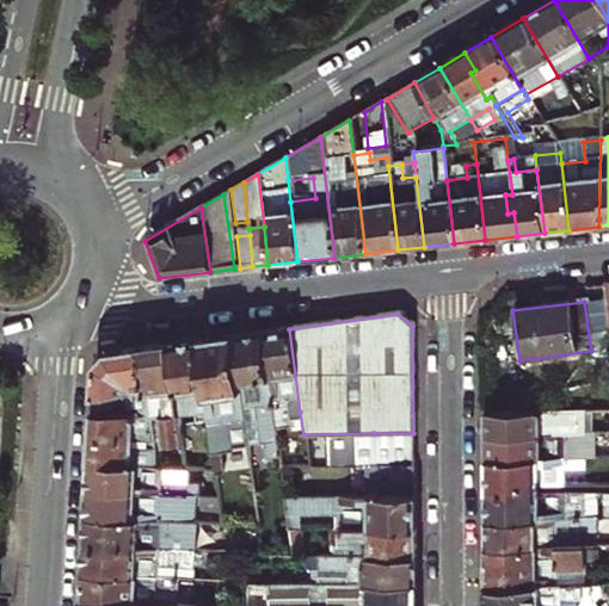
[(285,414),(300,412),(289,329),(262,333),(276,436),(284,434),(283,428),(287,428),(285,414)]
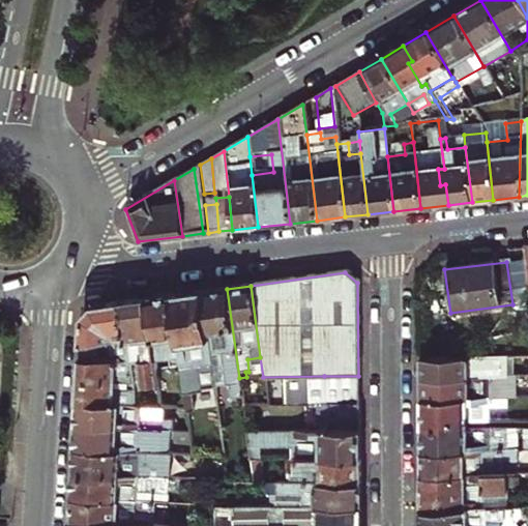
[(242,401),(239,378),(227,289),(199,292),(209,366),(225,363),(228,388),(230,403),(242,401)]
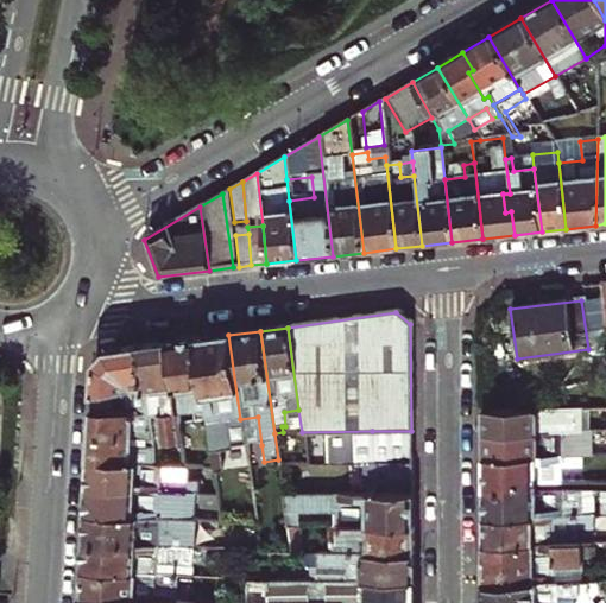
[(226,421),(240,419),(228,335),(194,340),(208,450),(210,471),(212,475),(232,471),(226,421)]
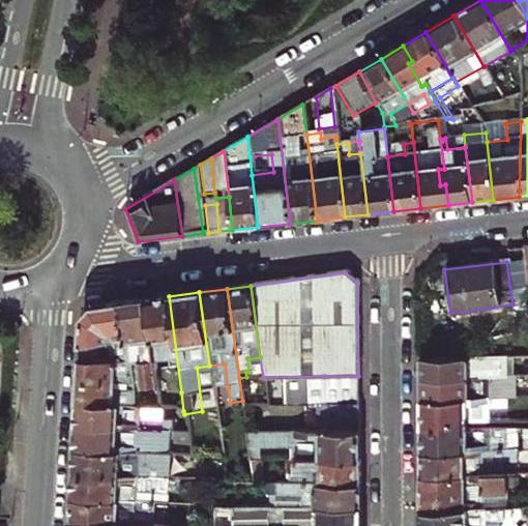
[(170,395),(181,392),(169,296),(144,300),(153,372),(166,371),(170,395)]
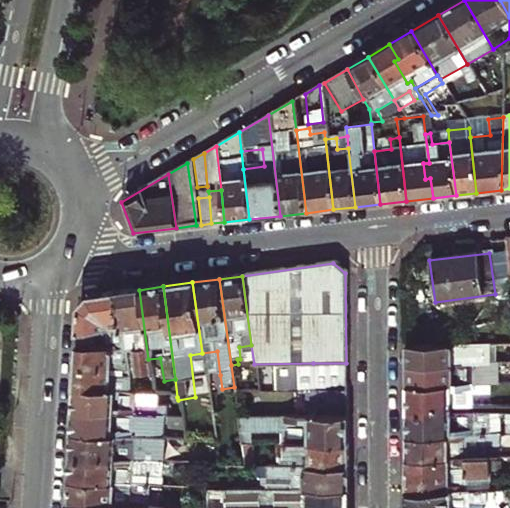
[(151,382),(148,359),(139,290),(116,293),(122,350),(125,350),(127,362),(139,361),(143,383),(151,382)]
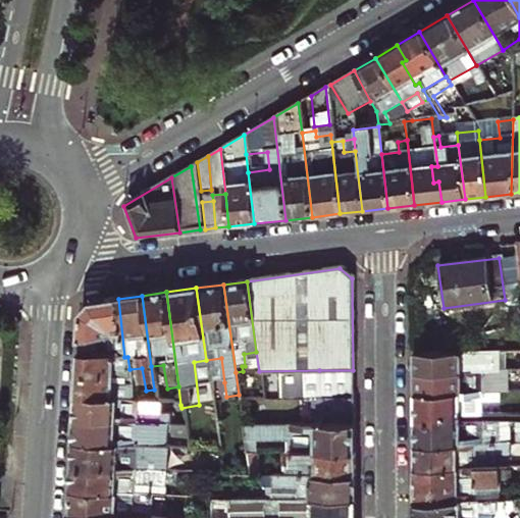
[(79,354),(124,357),(118,299),(92,303),(81,314),(79,354)]
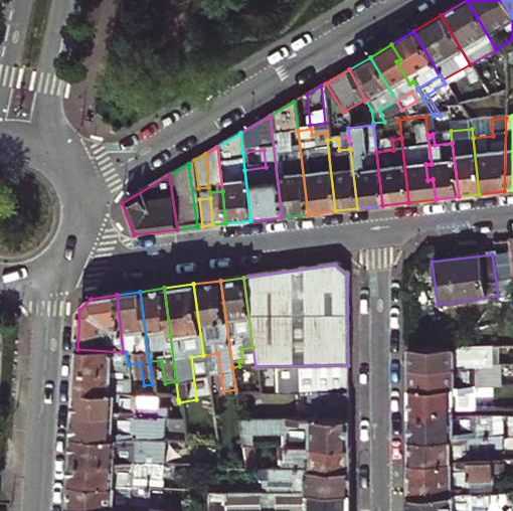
[(407,368),(470,367),(470,359),(489,359),(489,346),(407,347),(407,368)]
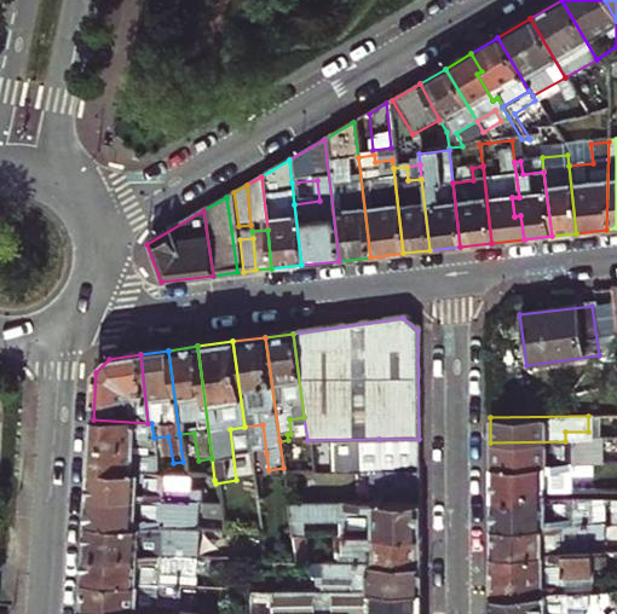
[(155,450),(154,438),(151,423),(148,423),(93,420),(92,446),(134,449),(134,440),(146,441),(146,450),(155,450)]
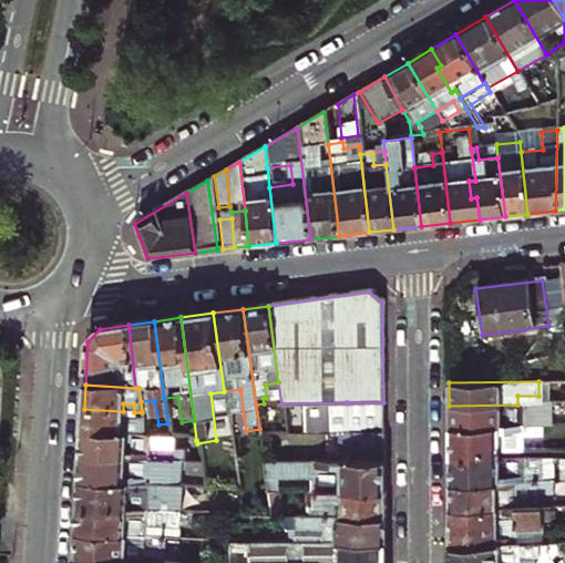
[(227,418),(244,416),(240,389),(224,391),(227,418)]
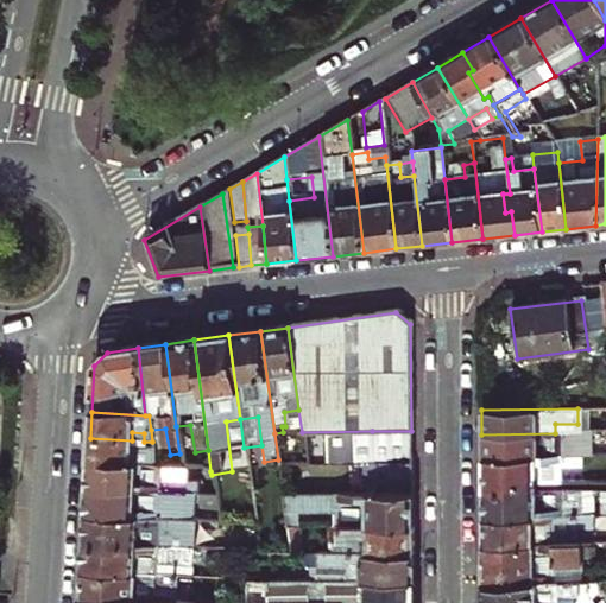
[(373,465),(411,464),(411,431),(372,431),(373,465)]
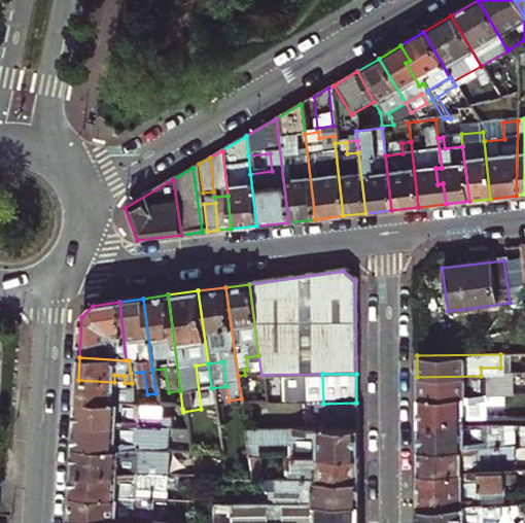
[(500,376),(481,376),(417,377),(417,397),(485,396),(486,396),(486,388),(500,388),(500,376)]
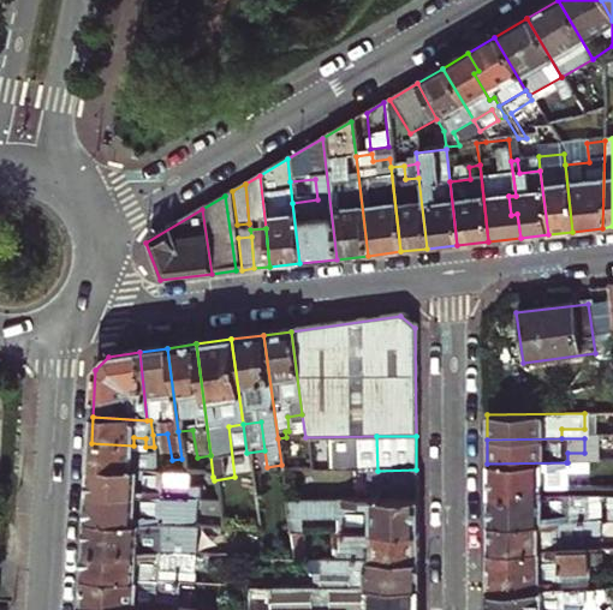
[(89,468),(156,473),(154,447),(146,447),(146,455),(132,454),(134,446),(91,443),(89,468)]
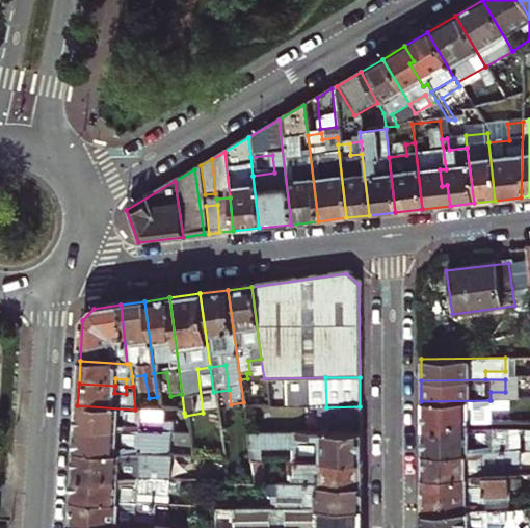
[(421,426),(489,425),(489,400),(421,401),(421,426)]
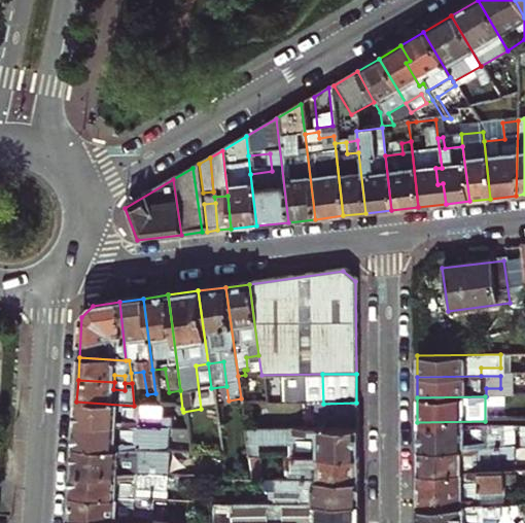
[(154,420),(133,418),(134,406),(76,402),(75,422),(133,426),(154,427),(186,432),(183,412),(182,409),(167,408),(166,420),(154,420)]
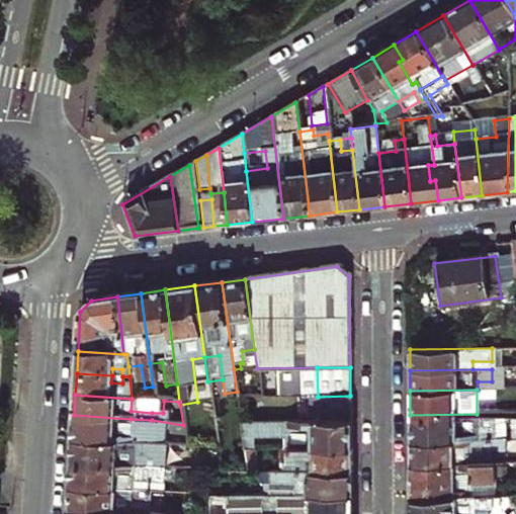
[(350,448),(350,421),(350,396),(318,397),(318,422),(241,422),(244,449),(253,449),(253,437),(284,437),(284,449),(350,448)]
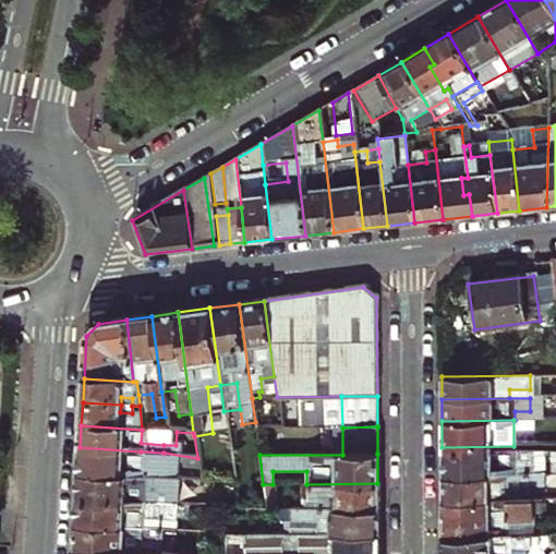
[(141,443),(164,445),(165,431),(142,430),(141,443)]
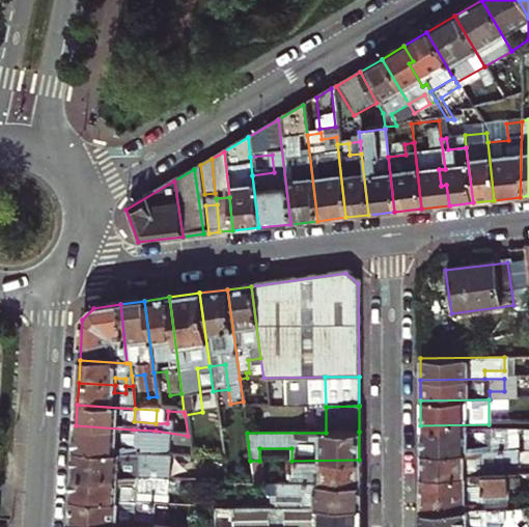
[(420,425),(421,452),(517,452),(521,451),(520,439),(489,439),(489,424),(420,425)]
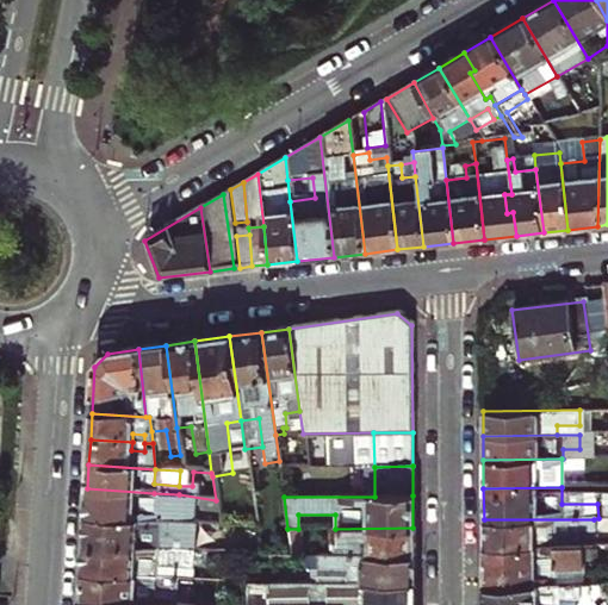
[(178,512),(153,511),(154,493),(87,488),(86,518),(192,525),(193,513),(178,512)]
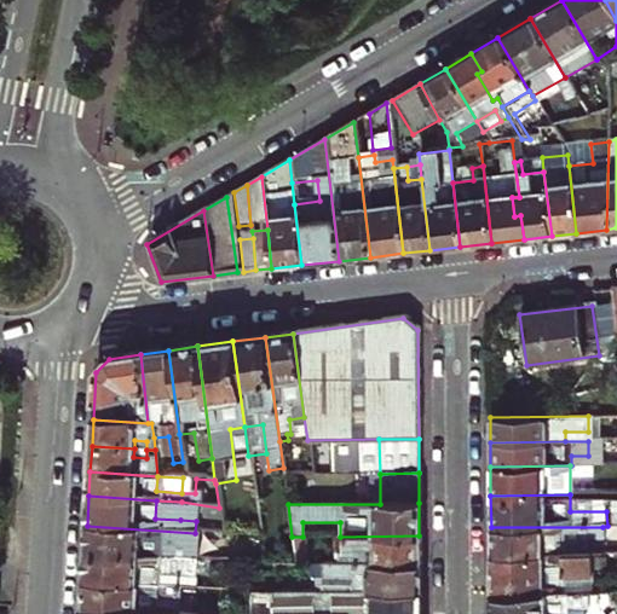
[(155,519),(180,520),(182,502),(156,500),(155,519)]
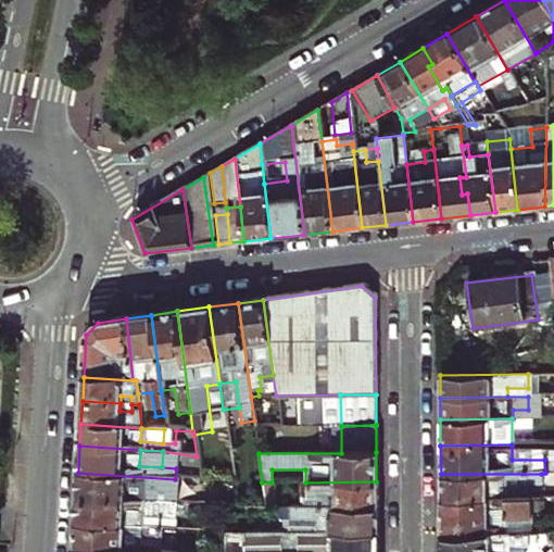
[(146,493),(178,496),(178,479),(175,479),(78,473),(76,499),(145,502),(146,493)]
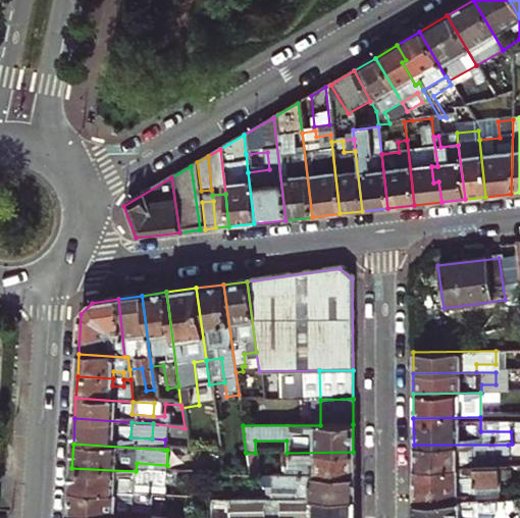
[(508,445),(414,445),(414,469),(473,468),(473,461),(508,461),(508,445)]
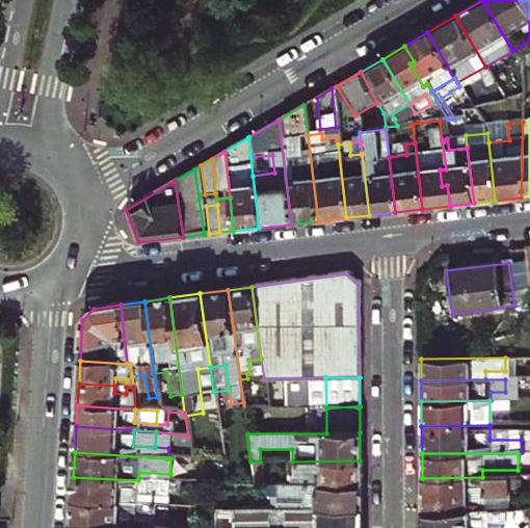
[(290,485),(361,485),(360,460),(292,462),(289,462),(289,475),(290,485)]
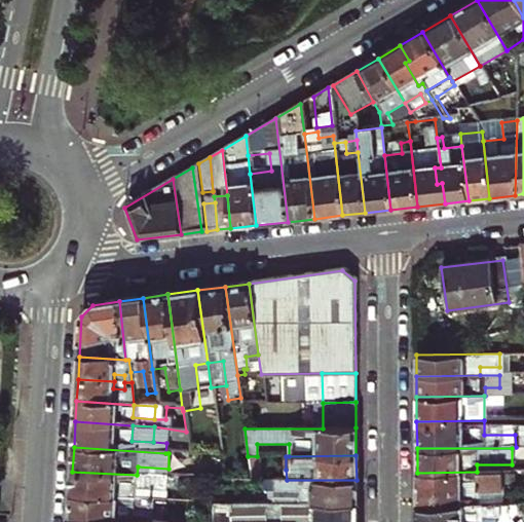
[(252,481),(259,480),(259,456),(257,456),(248,456),(252,481)]
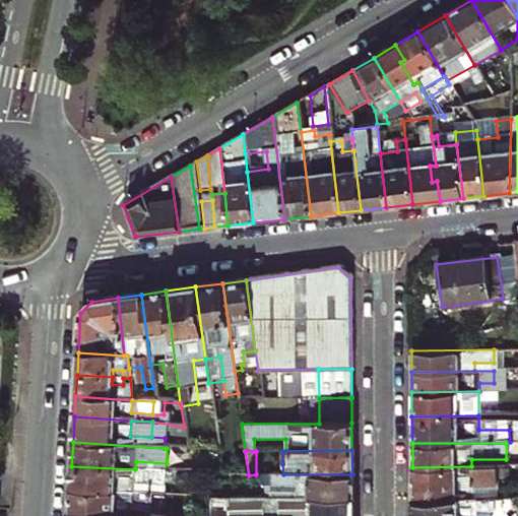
[(149,495),(163,495),(163,484),(174,485),(174,472),(135,469),(71,466),(70,490),(149,495)]
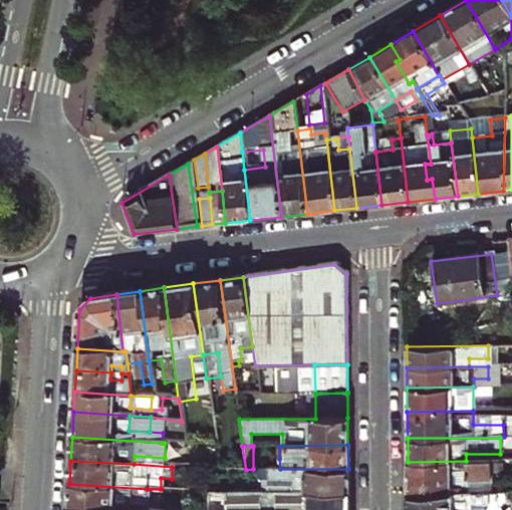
[(490,461),(466,461),(408,462),(408,495),(467,494),(467,479),(490,479),(490,461)]
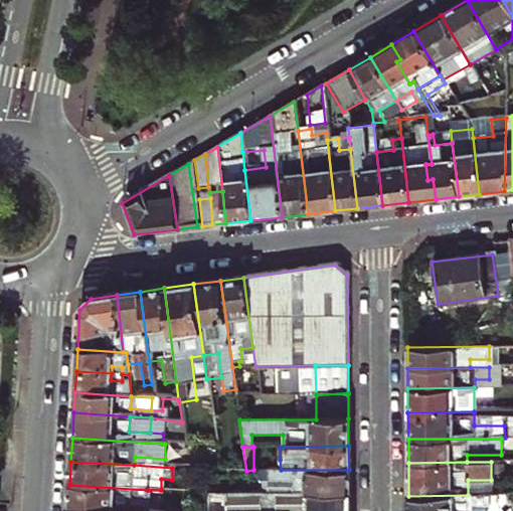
[(293,493),(349,493),(349,470),(281,470),(263,470),(263,484),(268,484),(293,484),(293,493)]
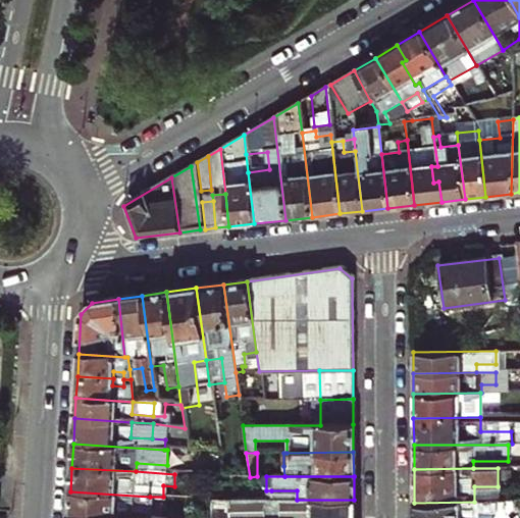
[(474,486),(474,502),(498,502),(498,486),(474,486)]
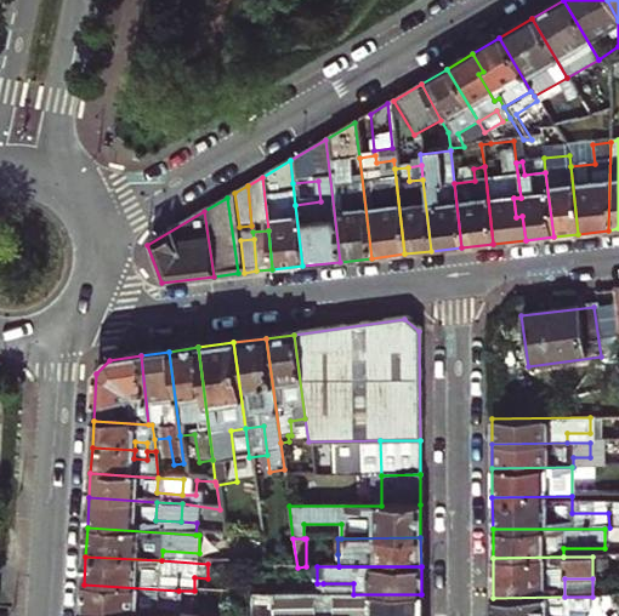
[(323,594),(353,594),(353,583),(323,583),(323,594)]
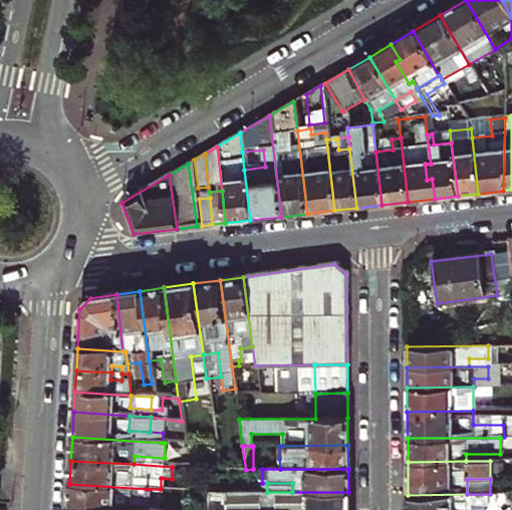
[(67,508),(87,509),(147,509),(148,489),(69,484),(67,508)]
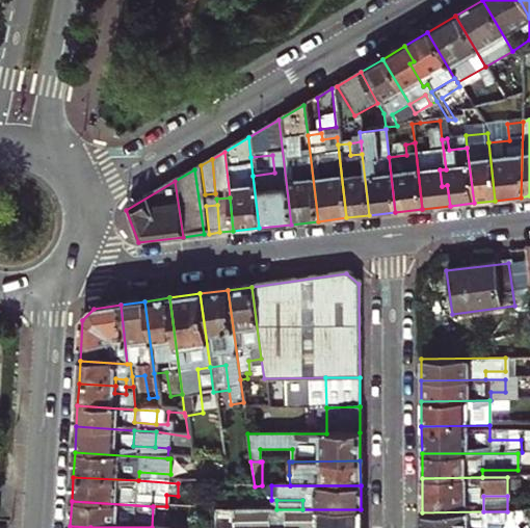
[(360,527),(361,509),(302,509),(276,509),(216,510),(215,527),(360,527)]
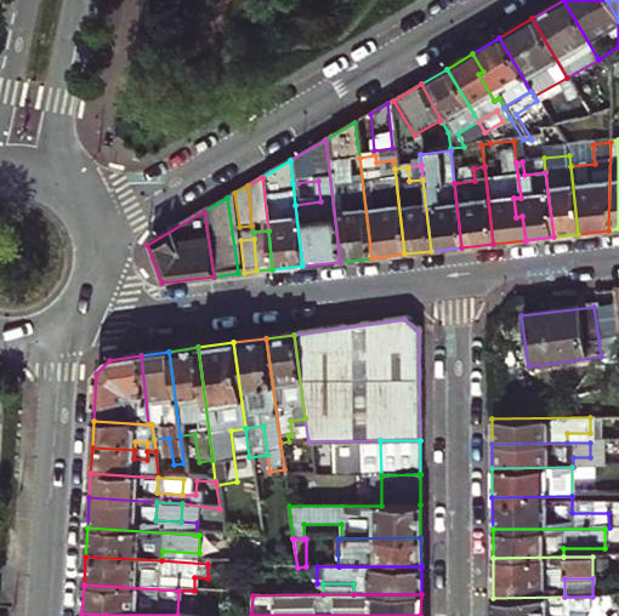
[(564,597),(493,598),(493,615),(584,615),(595,615),(595,597),(592,597),(564,597)]
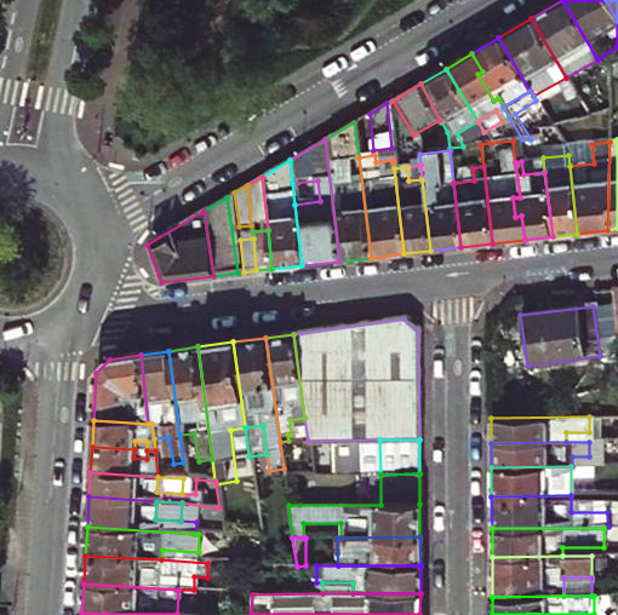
[(490,614),(488,598),(475,598),(475,614),(490,614)]
